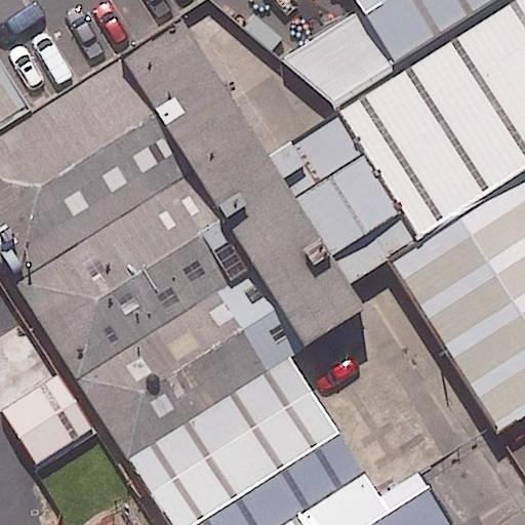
[(351,0),(358,11),(281,61),(333,106),(497,0),(351,0)]
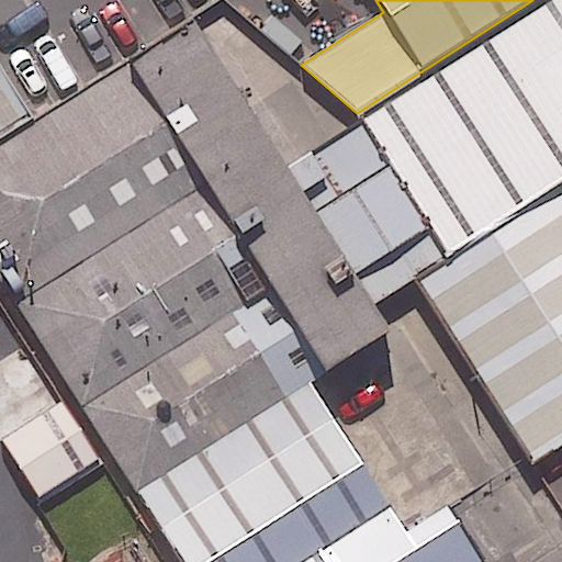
[(35,122),(0,144),(0,279),(35,337),(80,406),(135,493),(311,383),(389,337),(370,312),(280,170),(189,24),(35,122)]
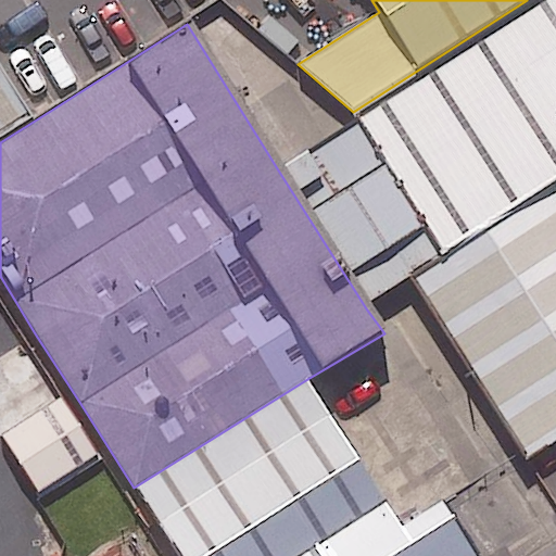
[(555,47),(383,156),(358,117),(277,168),(366,308),(411,280),(555,188),(555,47)]
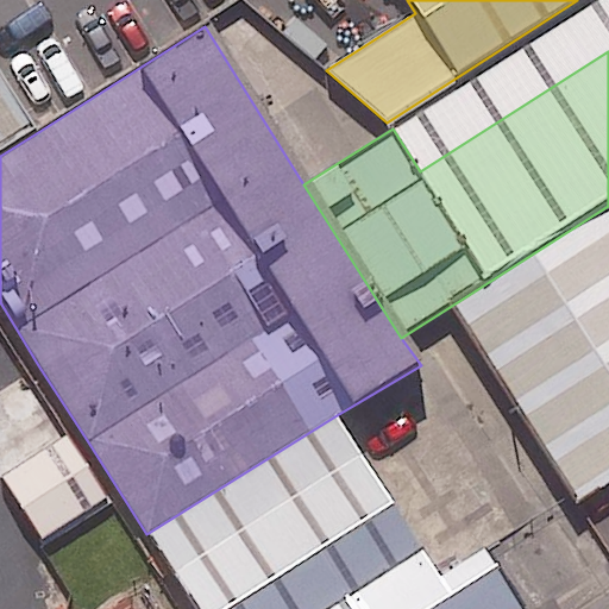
[(0,156),(38,132),(0,71),(0,156)]
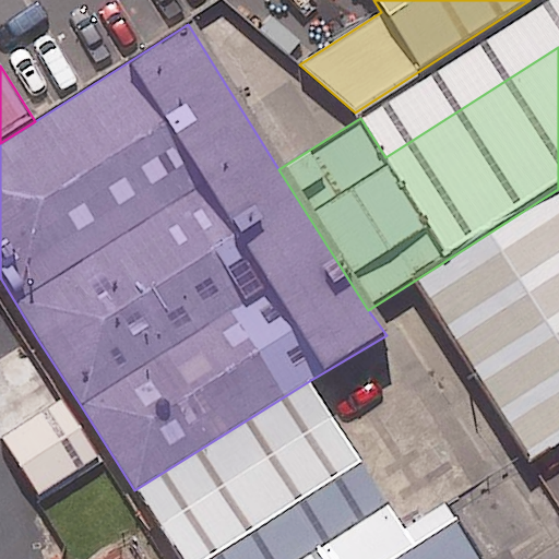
[(558,189),(413,282),(527,462),(558,442),(558,189)]
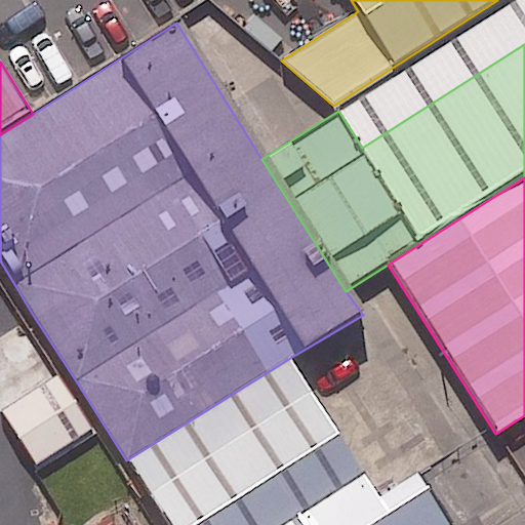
[(75,379),(33,315),(0,335),(0,416),(4,423),(75,379)]
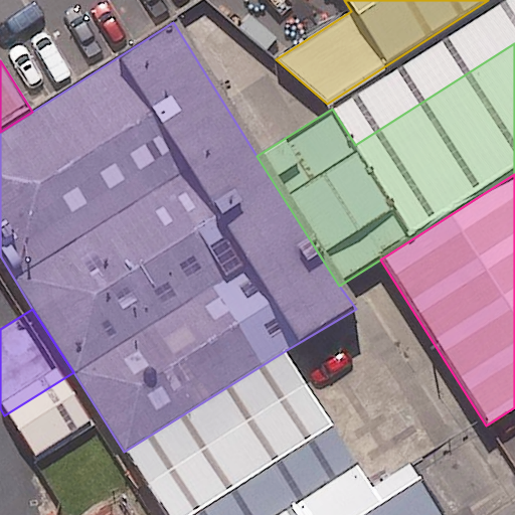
[(285,351),(124,452),(164,514),(279,514),(357,466),(285,351)]
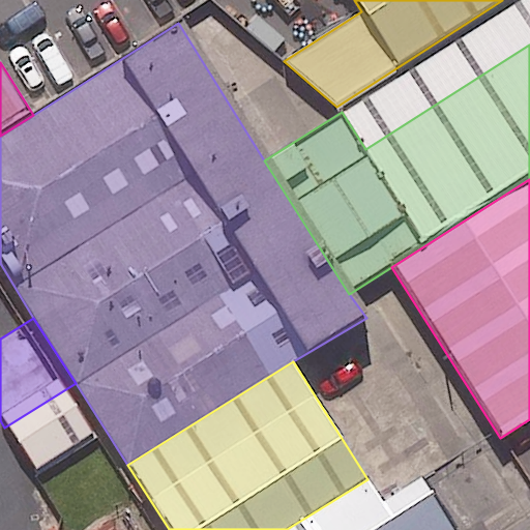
[(367,479),(287,529),(453,529),(423,480),(383,504),(367,479)]
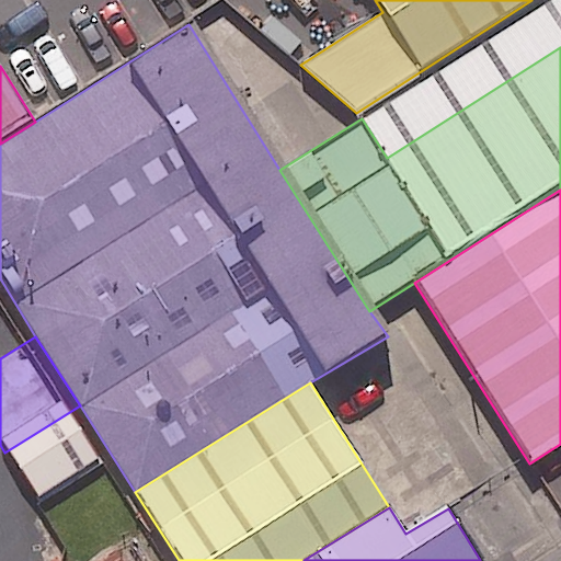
[(122,560),(115,548),(94,560),(122,560)]
